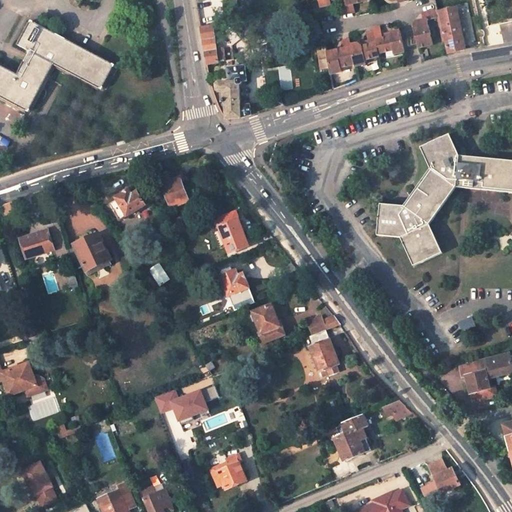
[(330,0),(337,0),(338,3),(339,11),(346,9),(344,0),(318,0),(320,7),(331,5),(330,0)]
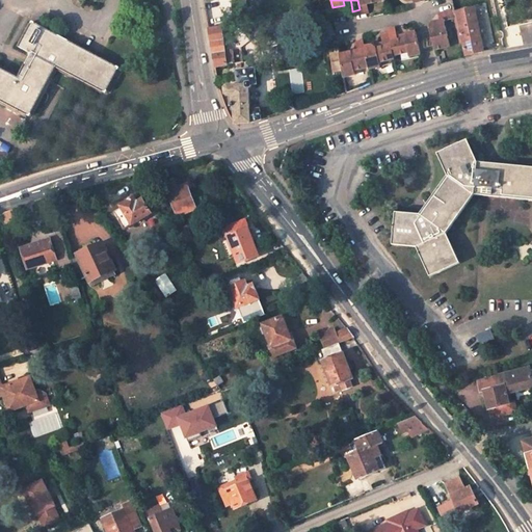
[(357,0),(360,9),(361,14),(368,11),(366,3),(378,0),(357,0)]
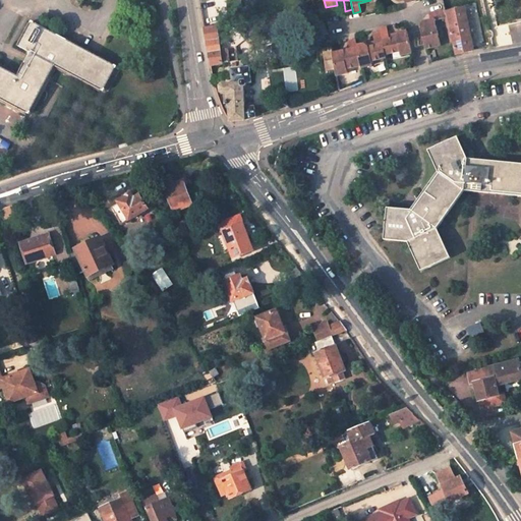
[(464,8),(444,12),(443,12),(445,18),(452,49),(455,48),(457,54),(473,51),(464,8)]
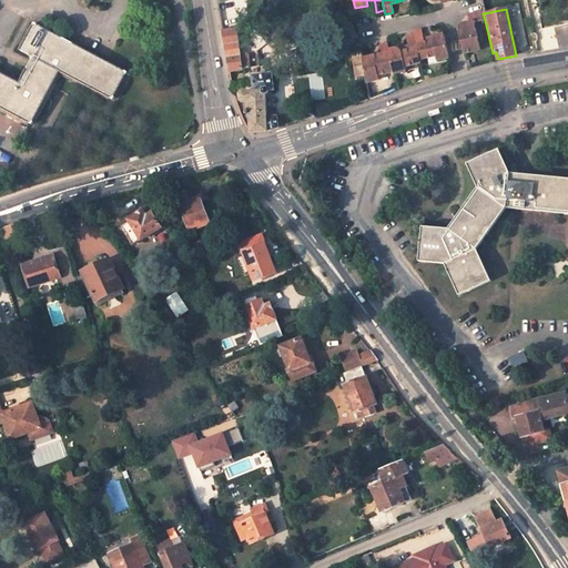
[(484,13),(484,12),(467,16),(468,22),(462,23),(458,29),(464,54),(480,51),(474,22),(485,20),(483,13),(484,13)]
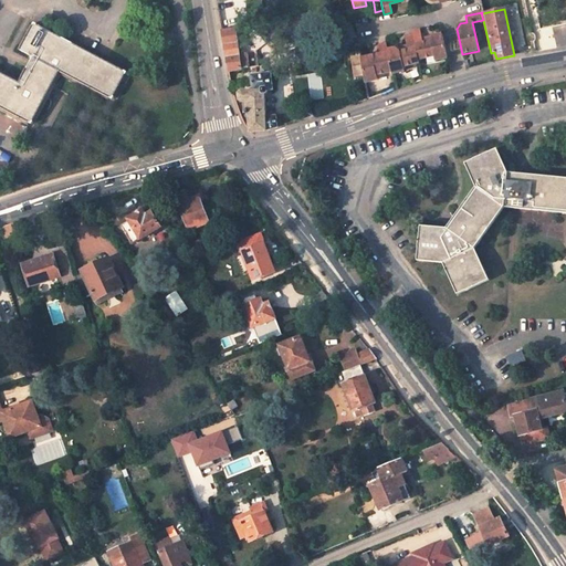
[(126,74),(35,23),(20,50),(33,58),(19,82),(0,72),(0,106),(32,124),(61,71),(112,101),(126,74)]
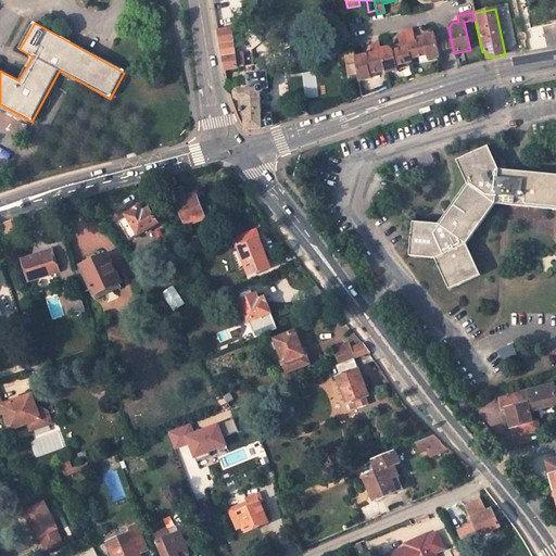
[(237,53),(231,28),(218,30),(225,70),(244,65),(242,53),(237,53)]
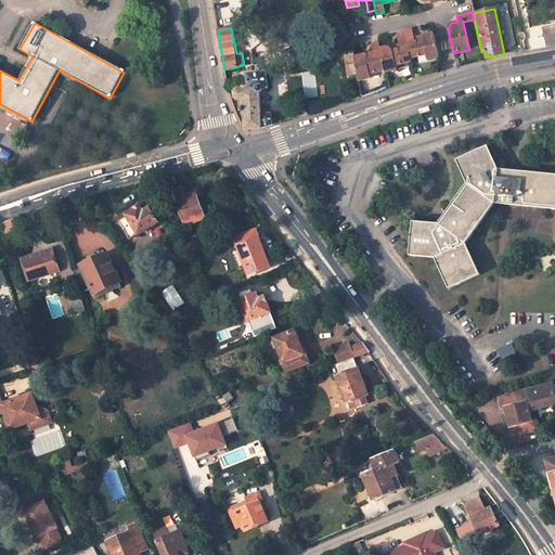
[(411,28),(403,30),(404,35),(410,57),(425,54),(426,59),(438,56),(433,33),(413,37),(411,28)]
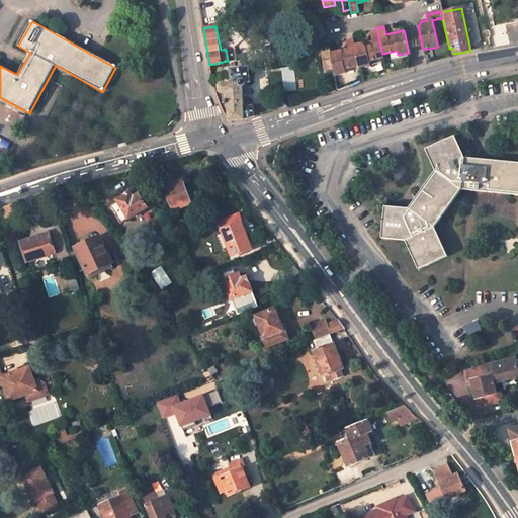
[(354,46),(358,65),(358,67),(369,65),(368,60),(383,57),(382,54),(377,32),(370,33),(372,41),(373,46),(365,48),(360,45),(354,46)]
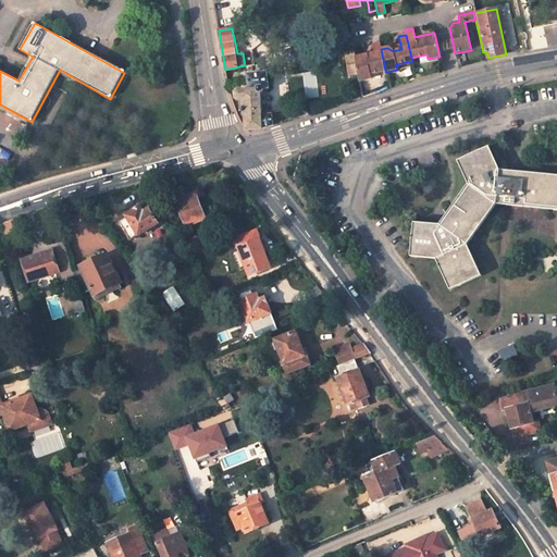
[(360,81),(371,78),(371,73),(385,70),(381,49),(379,42),(371,45),(373,53),(356,58),(359,75),(360,81)]
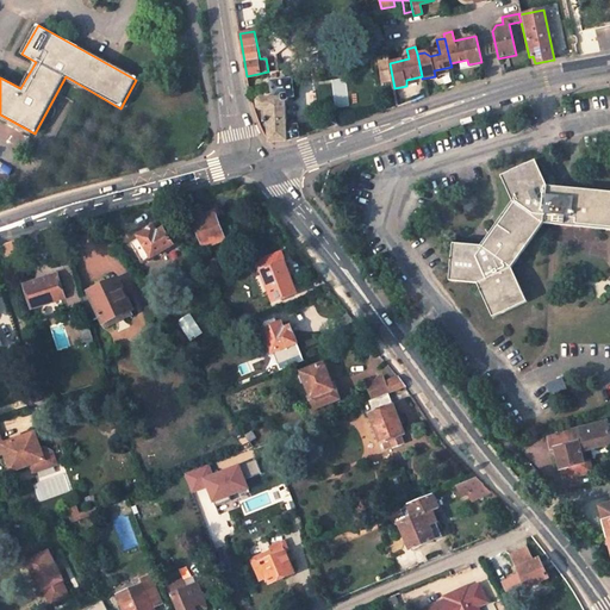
[(388,58),(380,60),(384,83),(393,82),(390,63),(388,58)]
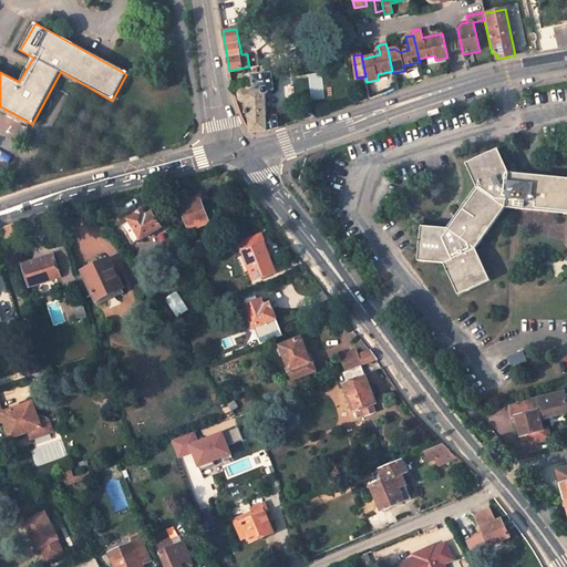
[(251,116),(254,135),(279,127),(277,115),(267,116),(265,92),(275,90),(272,73),(253,75),(254,90),(243,91),(240,92),(239,94),(240,99),(240,100),(243,102),(244,102),(245,113),(248,113),(249,115),(251,116)]
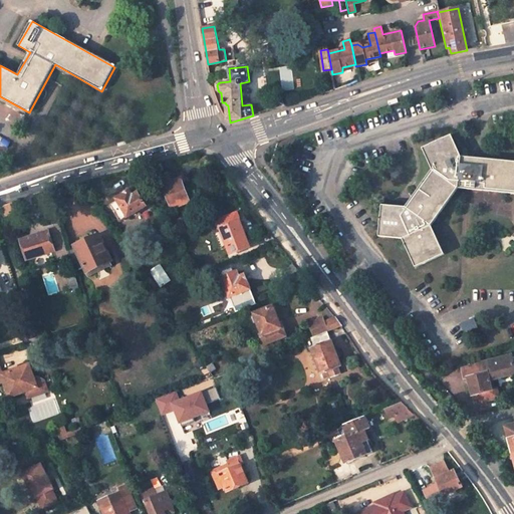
[(513,194),(513,162),(463,158),(454,136),(426,148),(435,170),(409,207),(383,206),(381,236),(405,238),(417,266),(446,254),(433,226),(459,189),(513,194)]
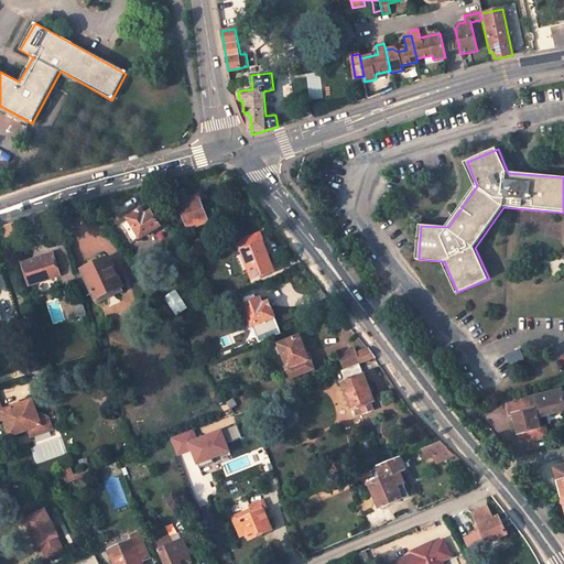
[(186,193),(176,197),(190,230),(208,223),(198,196),(188,199),(186,193)]
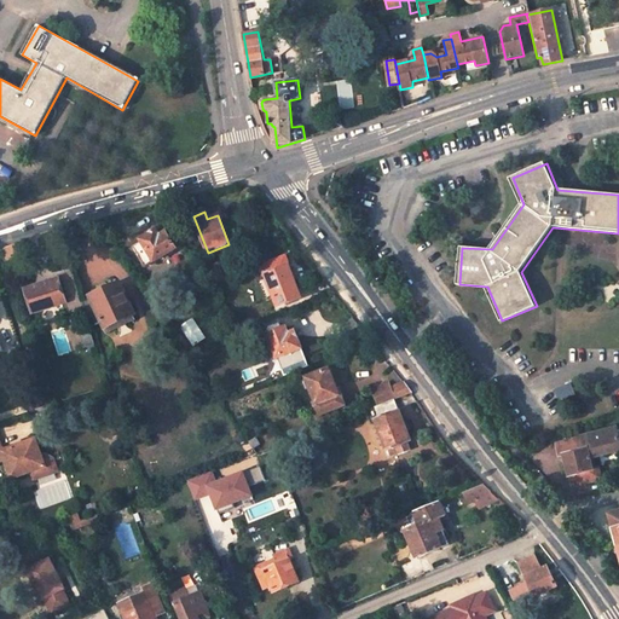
[(155,264),(184,244),(177,232),(169,236),(167,233),(160,237),(156,231),(140,241),(140,242),(133,248),(145,267),(154,262),(155,264)]
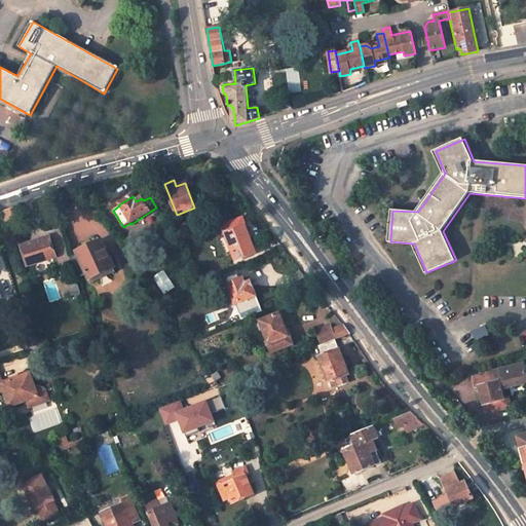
[(6,225),(16,222),(12,209),(2,212),(6,225)]
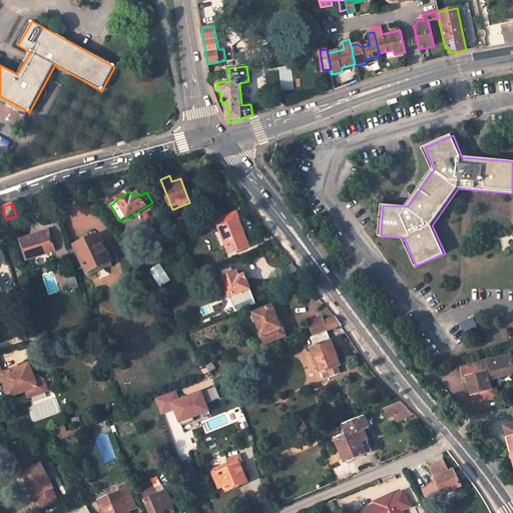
[(246,239),(236,212),(217,219),(226,246),(227,246),(231,254),(248,247),(245,239),(246,239)]
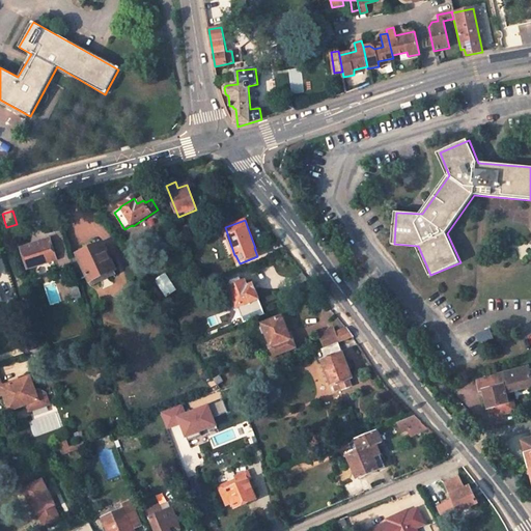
[(190,234),(187,227),(172,232),(176,240),(190,234)]
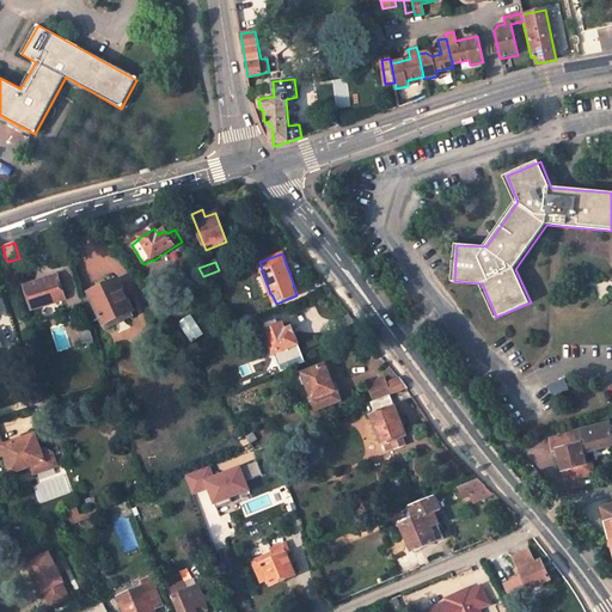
[(34,308),(65,299),(68,310),(85,305),(72,267),(56,271),(57,276),(26,287),(34,308)]
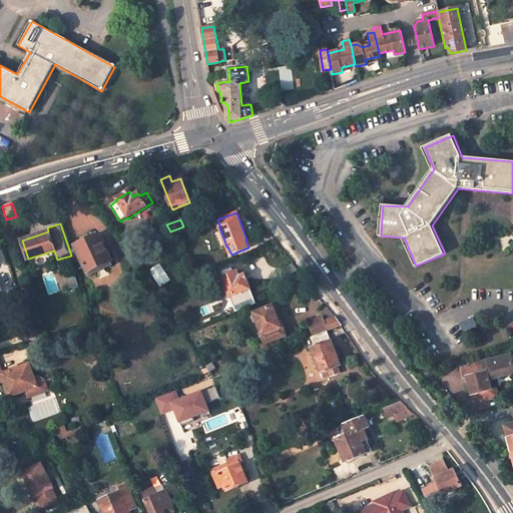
[(185,232),(183,226),(170,231),(174,236),(185,232)]
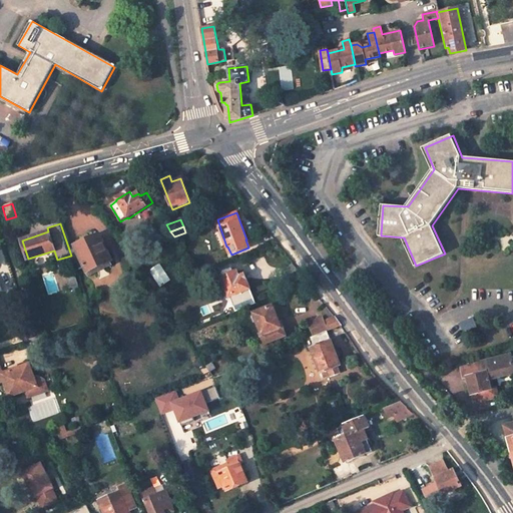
[(110,261),(98,236),(76,246),(87,272),(110,261)]
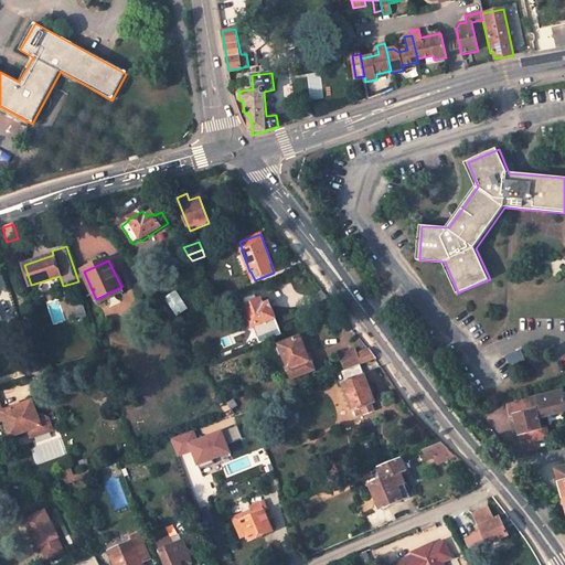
[(283,334),(276,318),(269,304),(264,305),(262,298),(258,299),(256,294),(244,298),(245,305),(260,343),(283,334)]
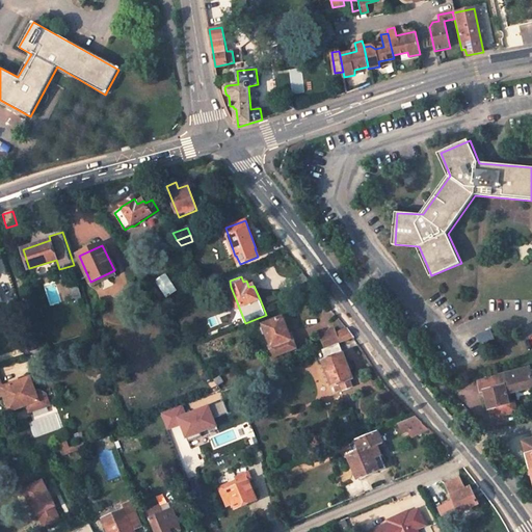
[(159,300),(163,298),(158,292),(155,294),(159,300)]
